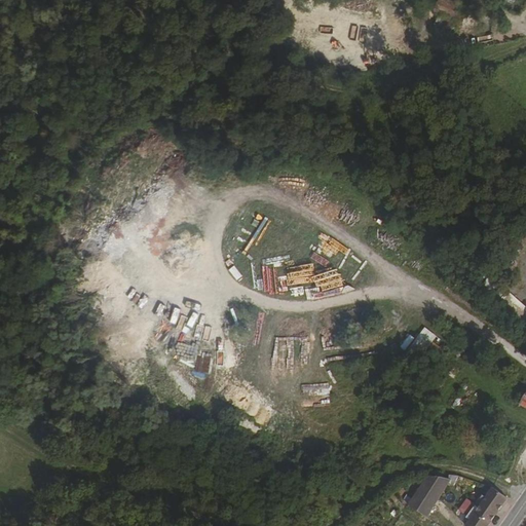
[(427,0),(418,0),(416,6),(424,9),(427,0)]
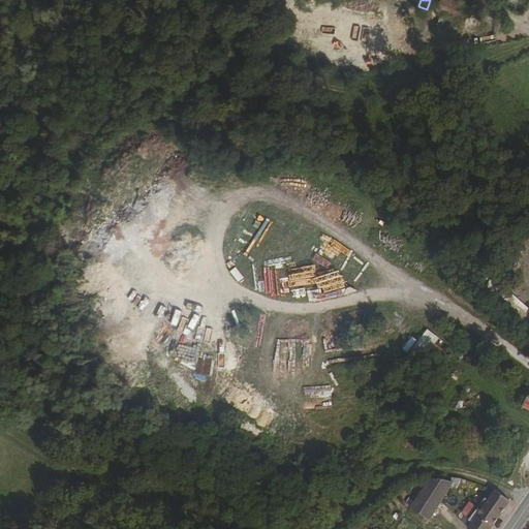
[(438,0),(434,0),(429,13),(433,16),(434,12),(454,22),(459,10),(438,0)]
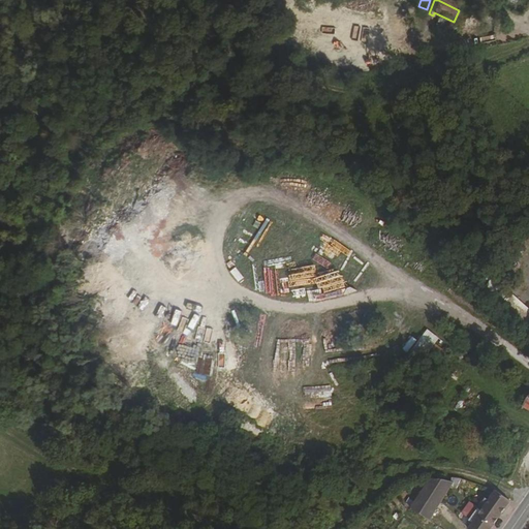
[(458,24),(463,12),(459,10),(454,22),(458,24)]
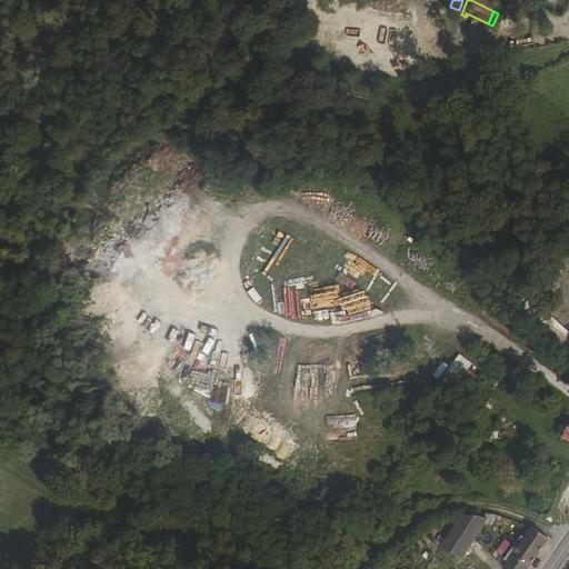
[(539,312),(526,305),(515,320),(519,326),(522,320),(530,326),(539,312)]
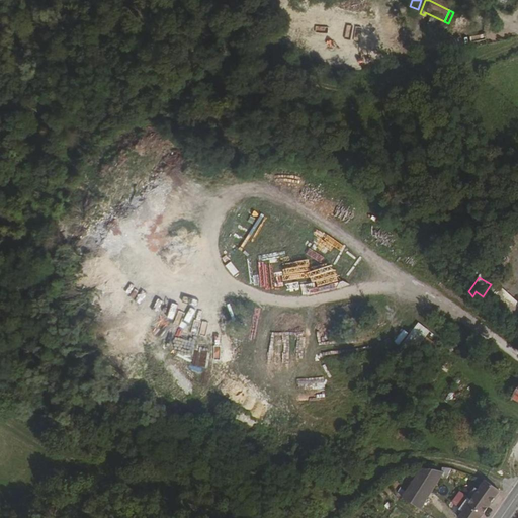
[(517,300),(497,284),(487,296),(516,321),(517,318),(517,300)]
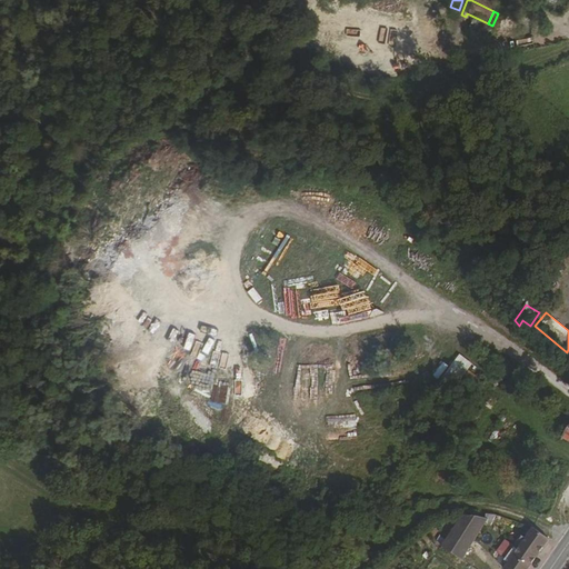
[(455,383),(471,362),(459,353),(442,373),(455,383)]
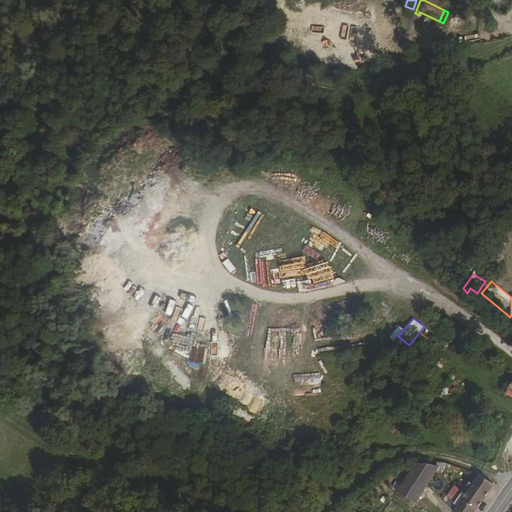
[(395,341),(403,327),(397,324),(389,337),(395,341)]
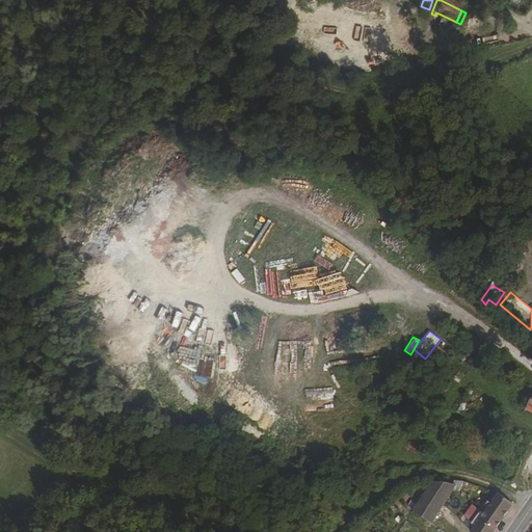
[(460,387),(449,377),(441,391),(452,398),(460,387)]
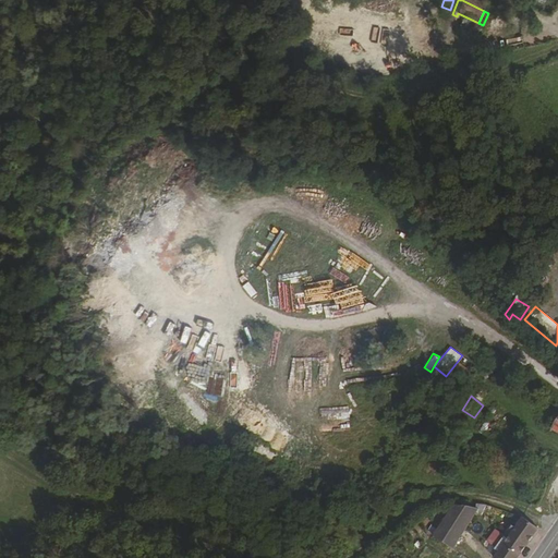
[(349,423),(349,409),(324,408),(324,422),(349,423)]
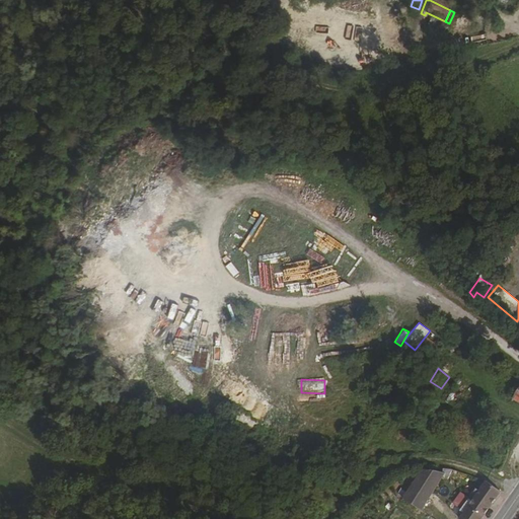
[(518,395),(511,390),(499,410),(513,420),(517,416),(518,416),(518,395)]
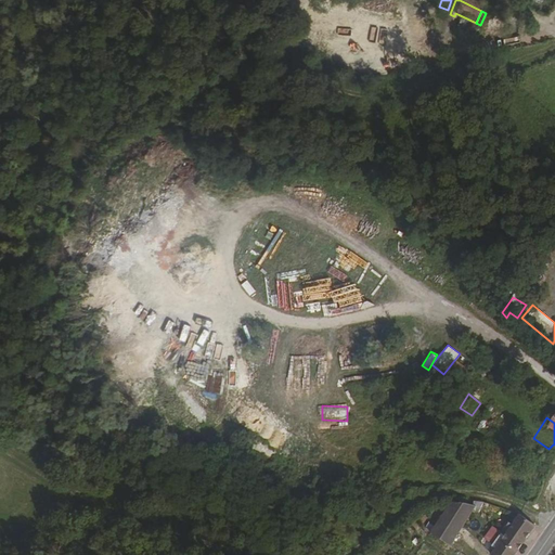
[(475,508),(450,504),(429,534),(450,546),(475,508)]
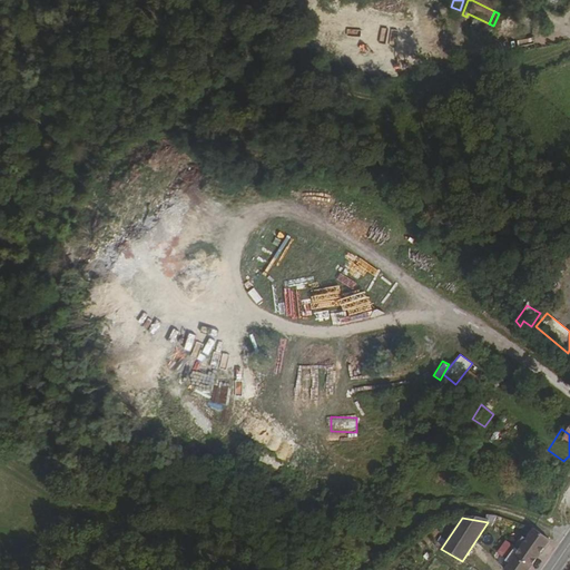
[(505,569),(528,569),(548,541),(531,530),(524,541),(519,540),(513,550),(517,553),(505,569)]
